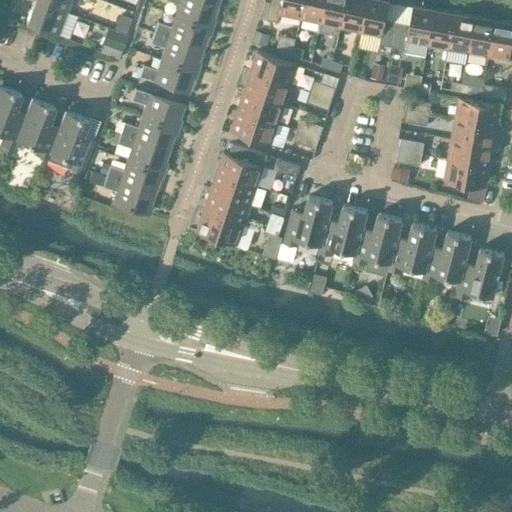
[(65,13),(70,0),(33,0),(34,1),(65,13)]
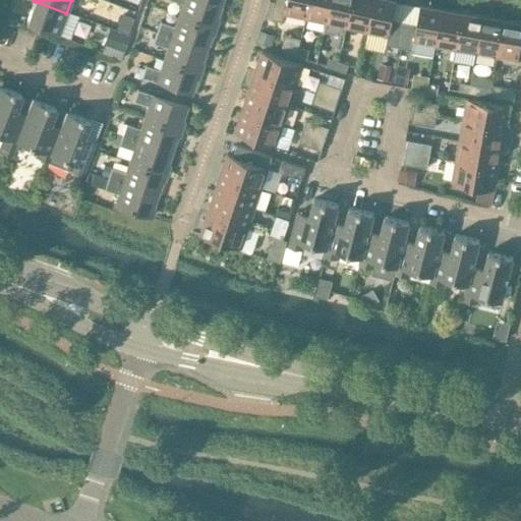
[(221,4),(209,0),(173,0),(181,3),(178,14),(214,26),(221,4)]
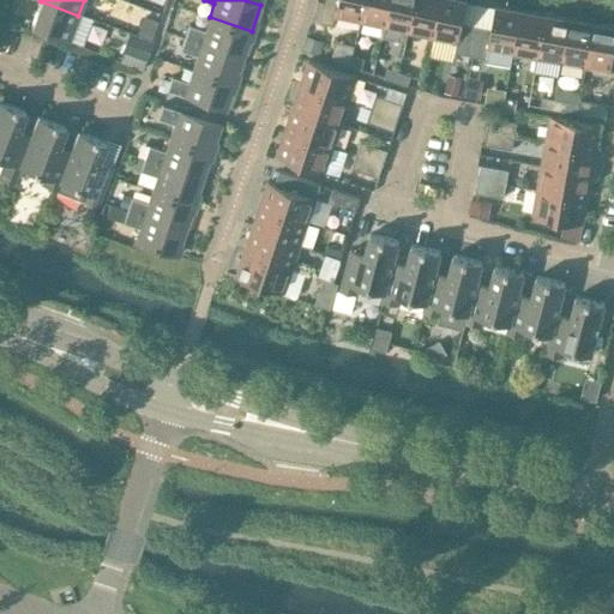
[(360,22),(365,0),(323,0),(319,22),(333,25),(336,16),(360,22)]
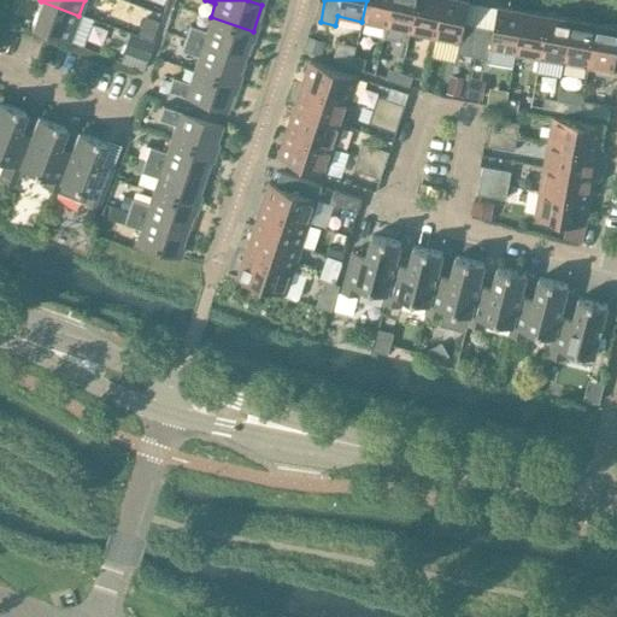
[(386,27),(392,0),(366,0),(362,22),(386,27)]
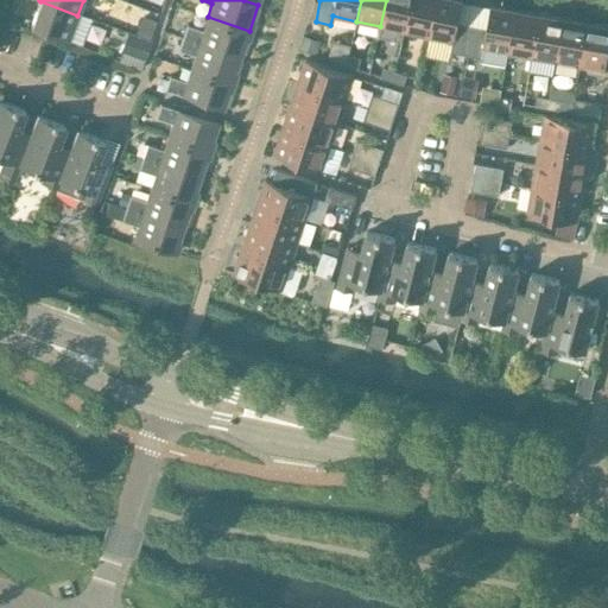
[(404,31),(411,0),(386,0),(380,26),(404,31)]
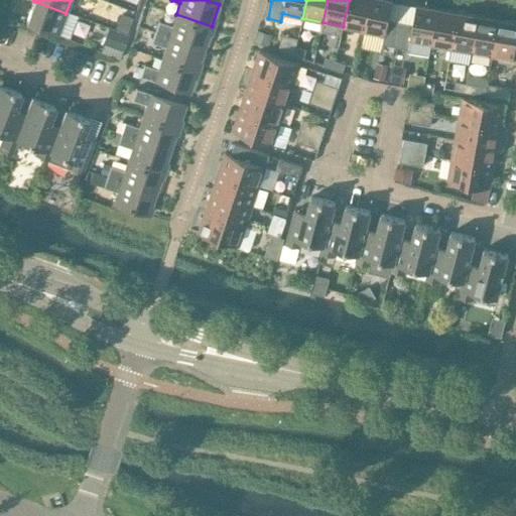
[(363,31),(370,0),(349,0),(343,26),(363,31)]
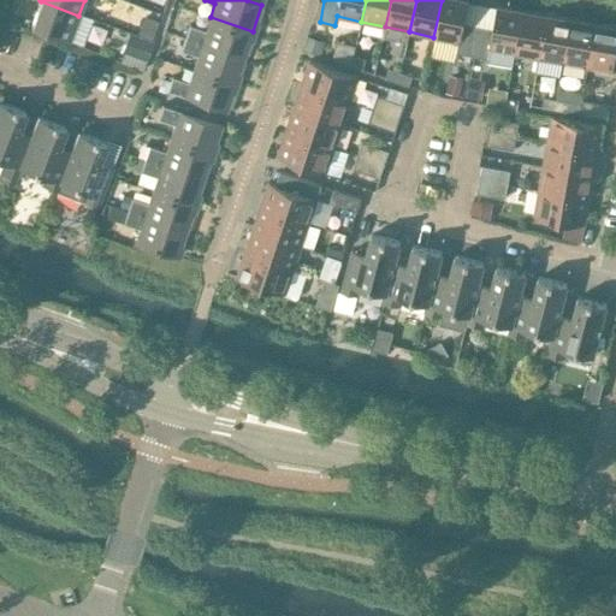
[(468,0),(442,0),(433,37),(458,42),(456,52),(472,54),(478,25),(463,23),(468,0)]
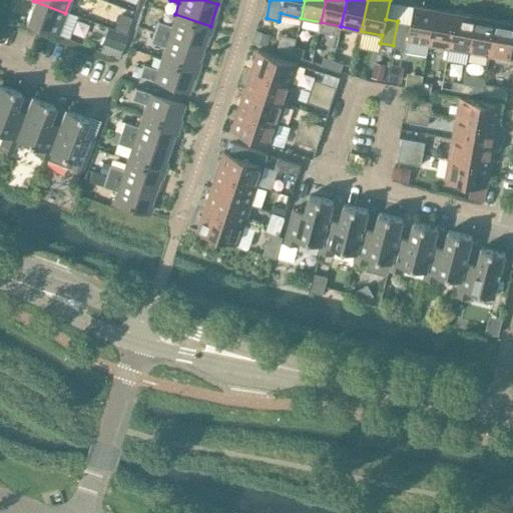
[(57,33),(65,13),(34,1),(26,21),(57,33)]
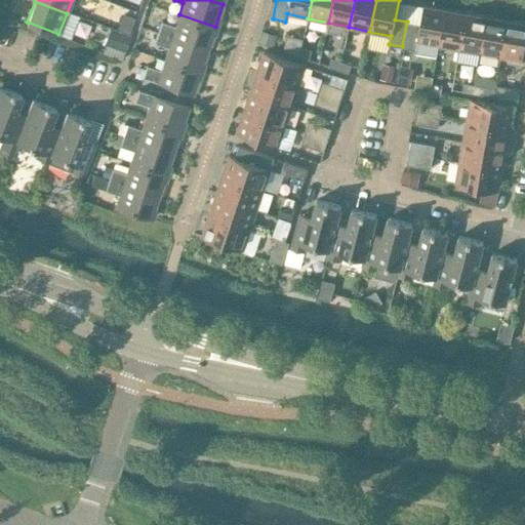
[(439,45),(445,7),(423,3),(419,24),(407,22),(402,46),(416,49),(415,52),(437,56),(439,45)]
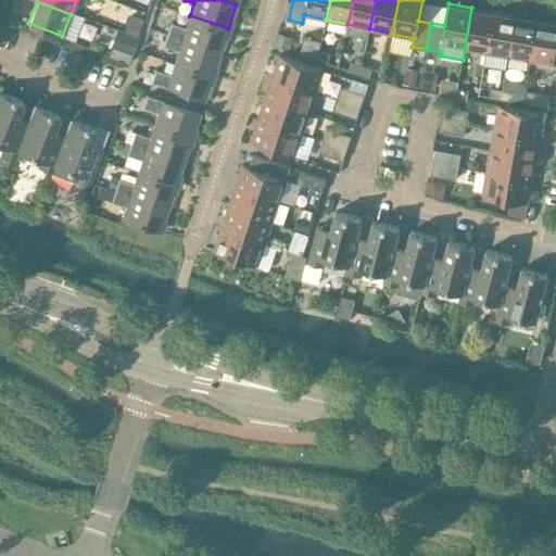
[(487,52),(493,11),(471,8),(465,48),(487,52)]
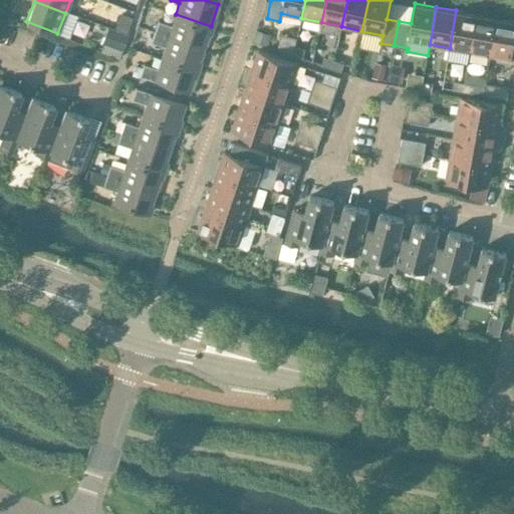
[(470,51),(476,14),(456,10),(450,48),(470,51)]
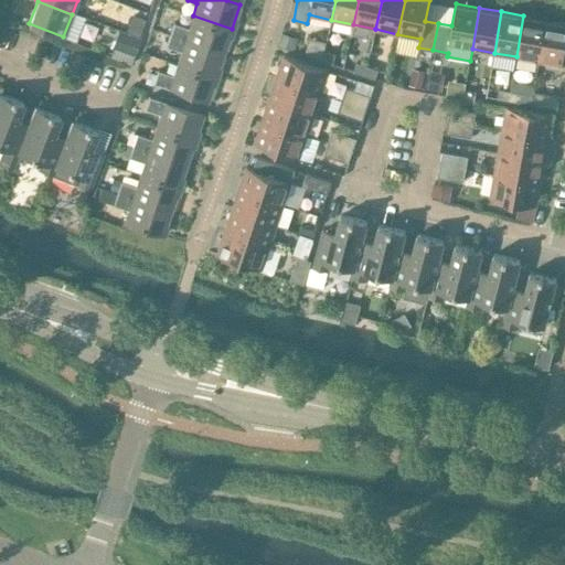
[(112,55),(132,64),(150,18),(135,12),(128,30),(121,28),(112,55)]
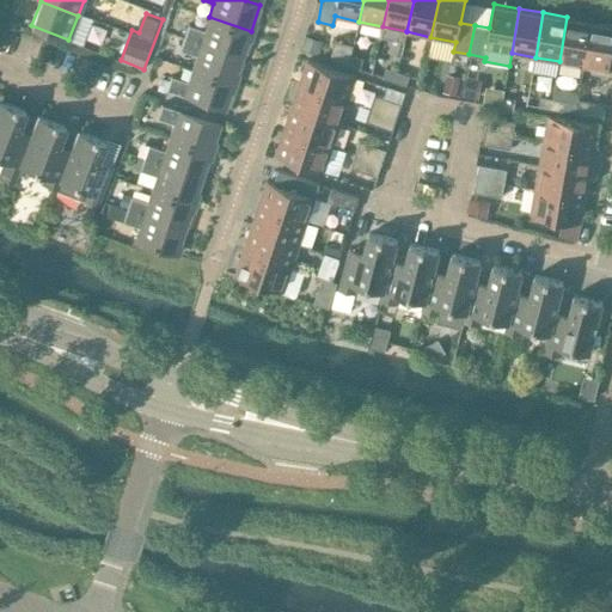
[(243,56),(251,31),(209,17),(204,30),(188,24),(183,37),(243,56)]
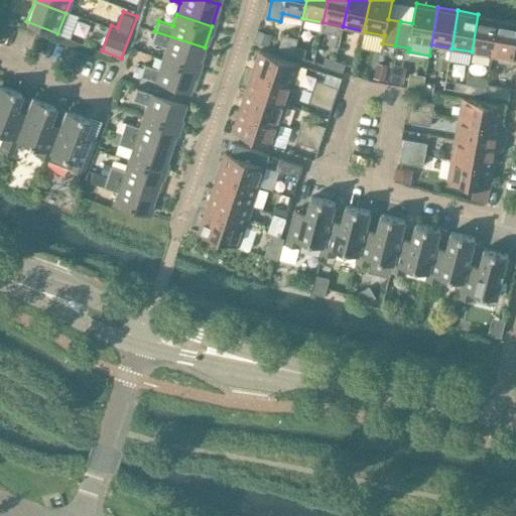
[(492,55),(498,18),(478,14),(472,51),(492,55)]
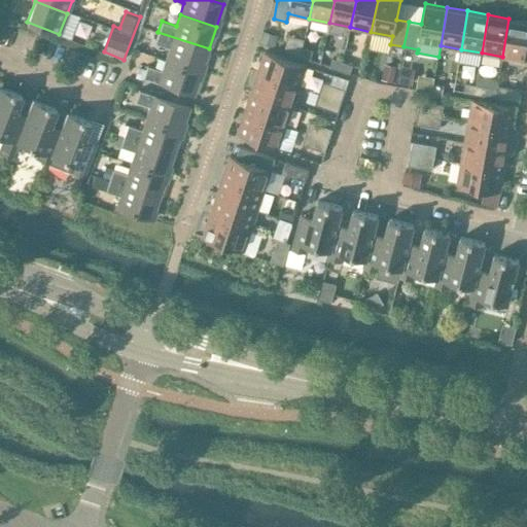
[(524,61),(526,42),(526,21),(508,19),(502,57),(524,61)]
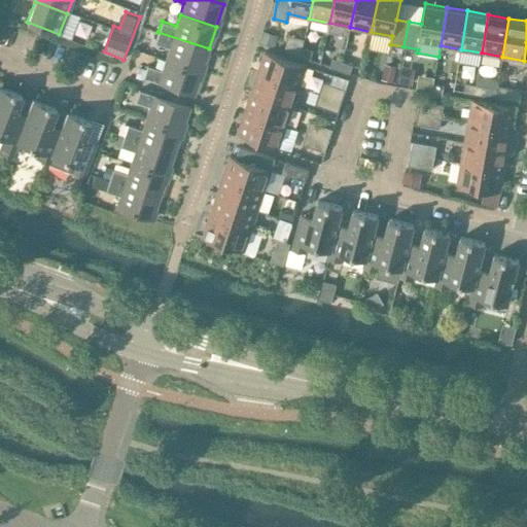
[(201,71),(209,48),(157,32),(154,42),(169,47),(165,59),(201,71)]
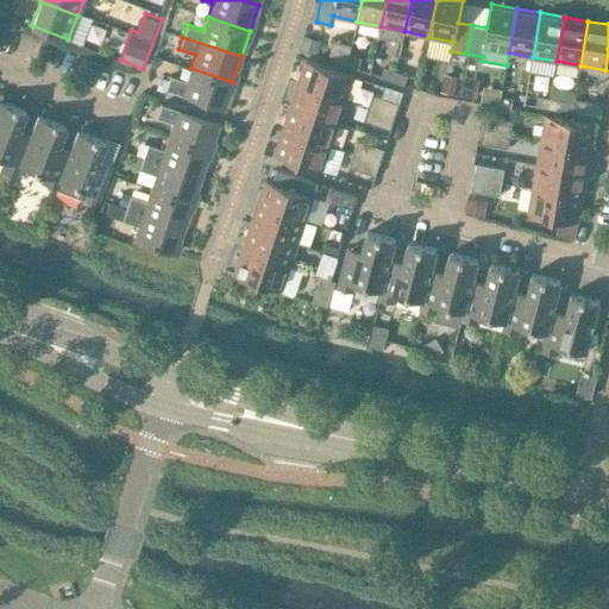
[(362,58),(350,55),(346,64),(358,69),(362,58)]
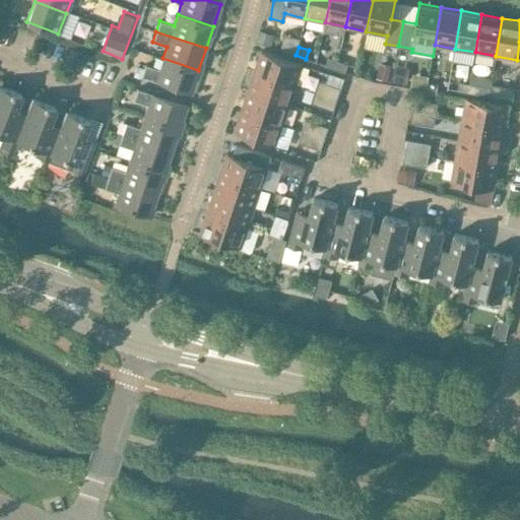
[(296,84),(303,64),(261,51),(254,71),(296,84)]
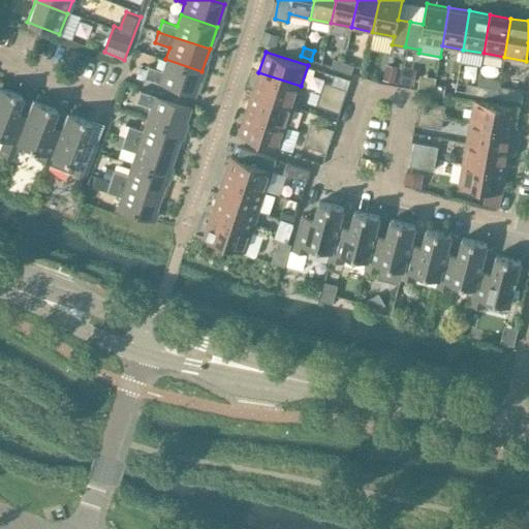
[(341,69),(344,61),(334,58),(331,66),(341,69)]
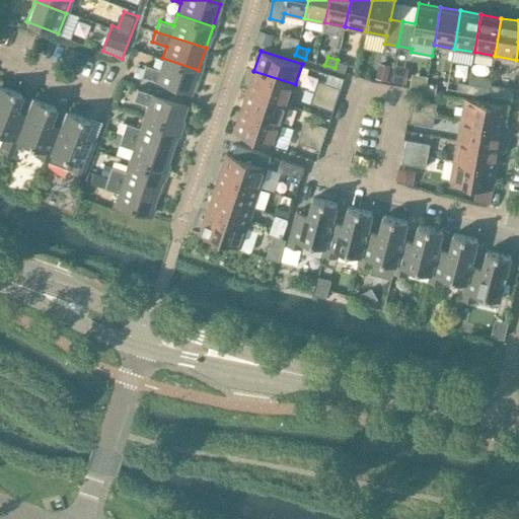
[(191,92),(198,70),(162,58),(159,69),(145,64),(141,76),(191,92)]
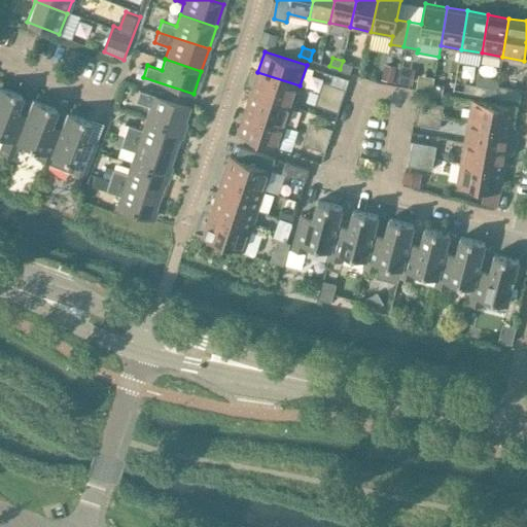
[(350,73),(353,64),(343,61),(340,69),(350,73)]
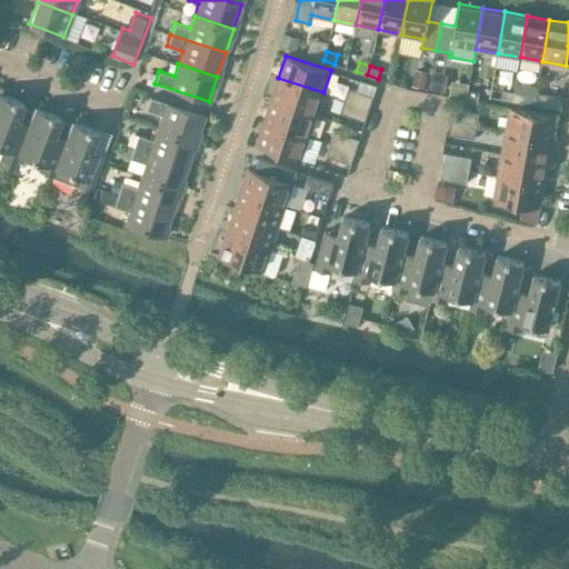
[(317,115),(323,92),(278,78),(271,99),(317,115)]
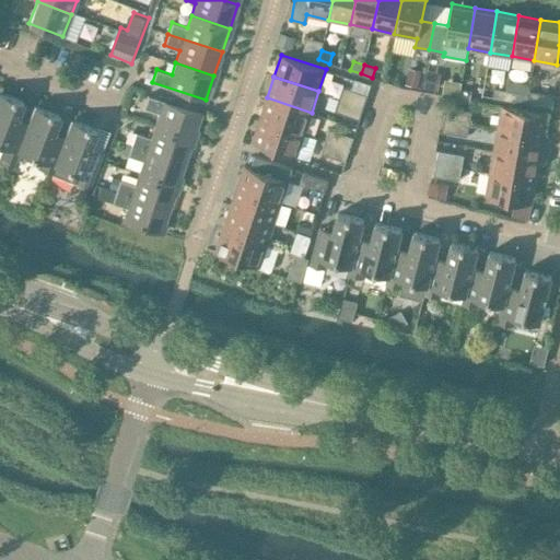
[(368,95),(368,94),(343,85),(339,98),(364,106),(364,105),(368,95)]
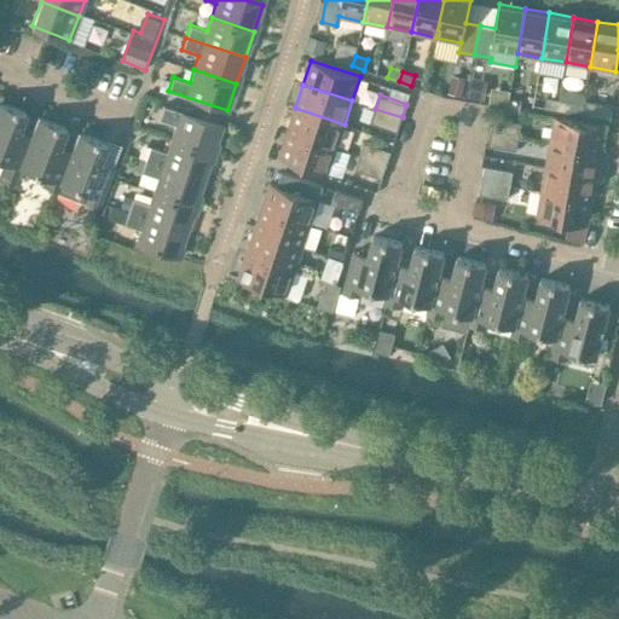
[(557,109),(559,99),(547,97),(545,108),(557,109)]
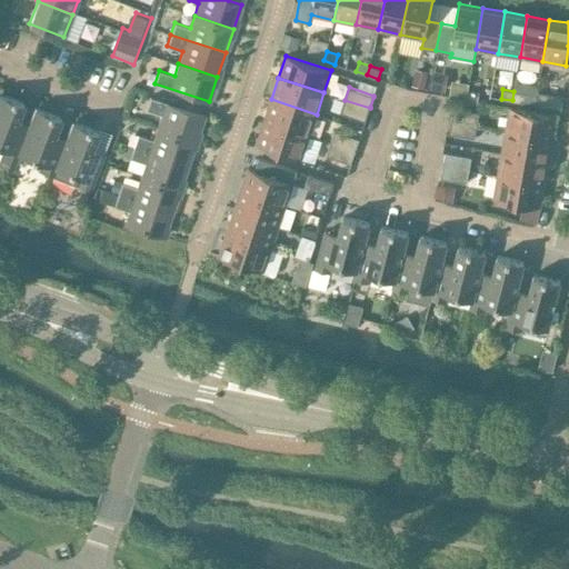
[(478,101),(479,91),(468,90),(467,99),(478,101)]
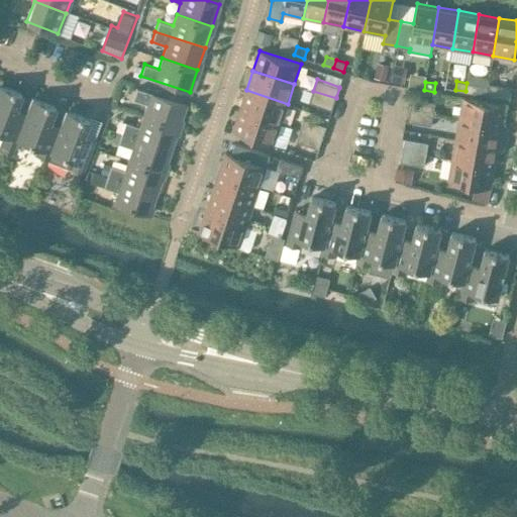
[(476,93),(477,85),(467,83),(466,91),(476,93)]
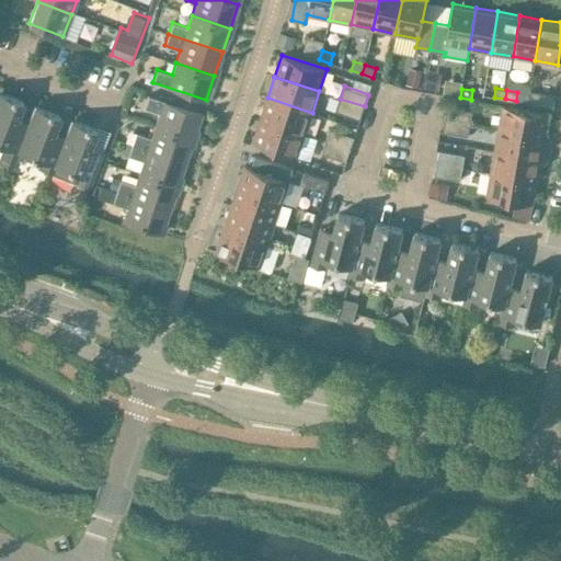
[(553,107),(556,95),(530,90),(528,103),(553,107)]
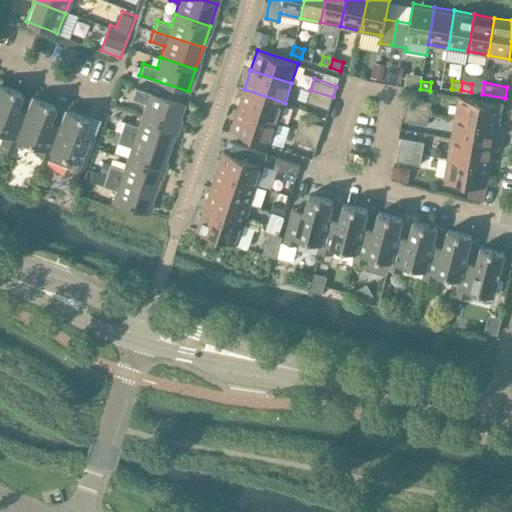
[(16,138),(23,118),(12,114),(21,92),(0,84),(0,131),(3,133),(0,141),(0,148),(10,153),(16,138)]
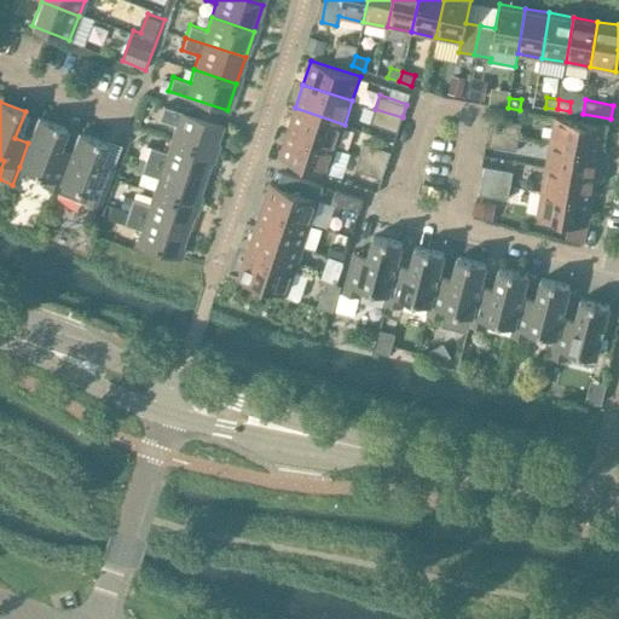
[(163,105),(158,119),(175,125),(171,138),(213,152),(223,126),(163,105)]
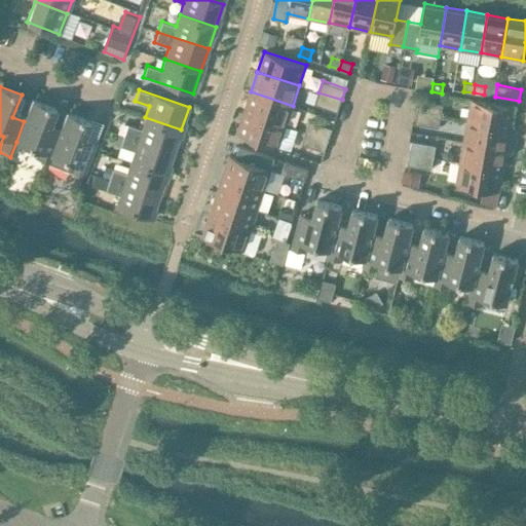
[(293,106),(251,91),(243,111),(286,125),(293,106)]
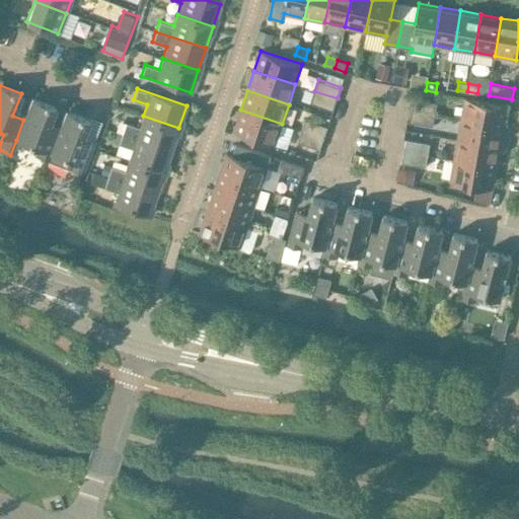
[(337,99),(338,98),(314,91),(310,102),(334,109),(334,108),(337,99)]
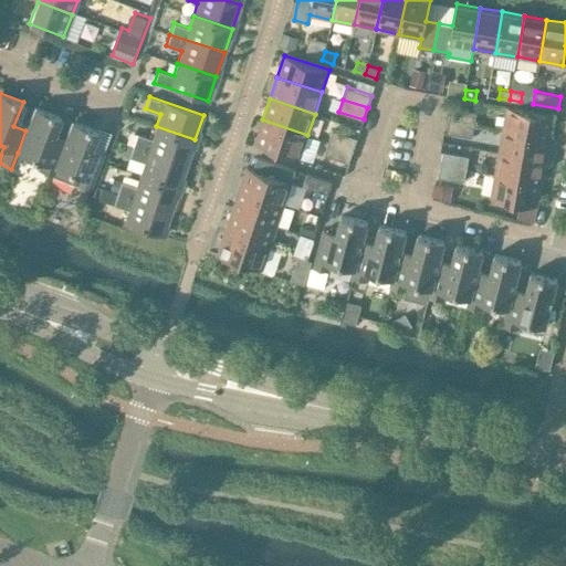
[(52,175),(62,144),(51,140),(60,116),(34,106),(25,130),(18,153),(41,161),(38,169),(52,175)]
